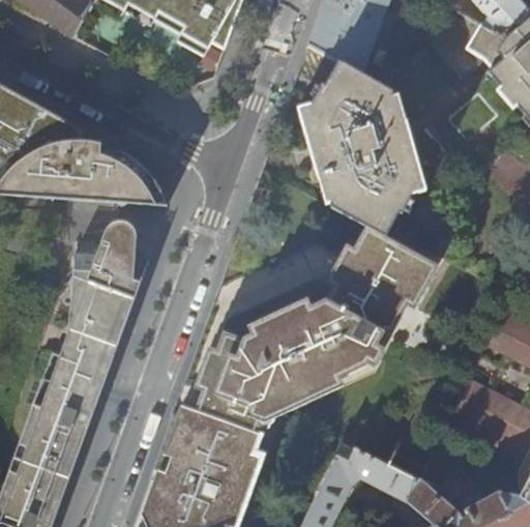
[(25,0),(75,35),(93,2),(90,0),(25,0)]
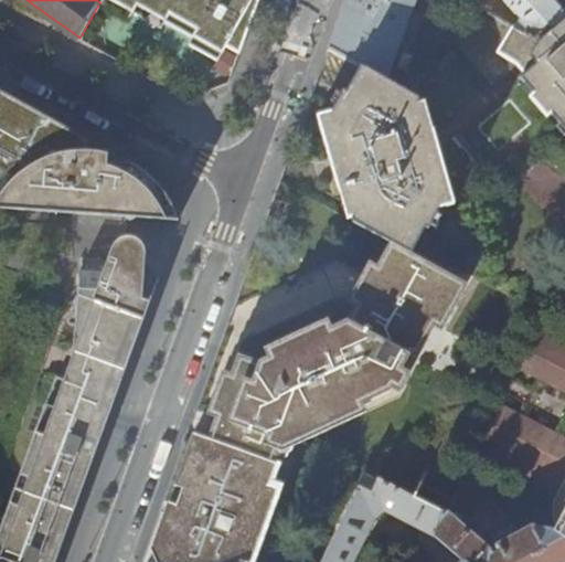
[(117,0),(119,1),(132,8),(137,1),(164,17),(169,10),(196,25),(192,32),(201,36),(222,49),(225,43),(240,51),(257,0),(117,0)]
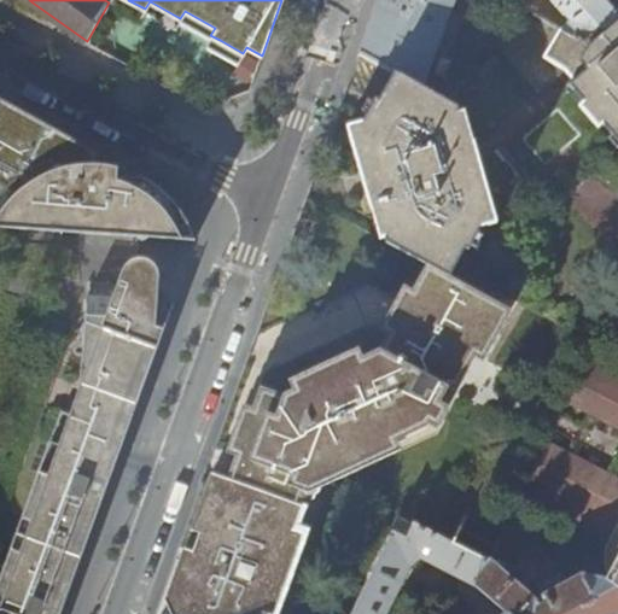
[(424,83),(454,0),(378,0),(360,50),(378,59),(397,69),(424,83)]
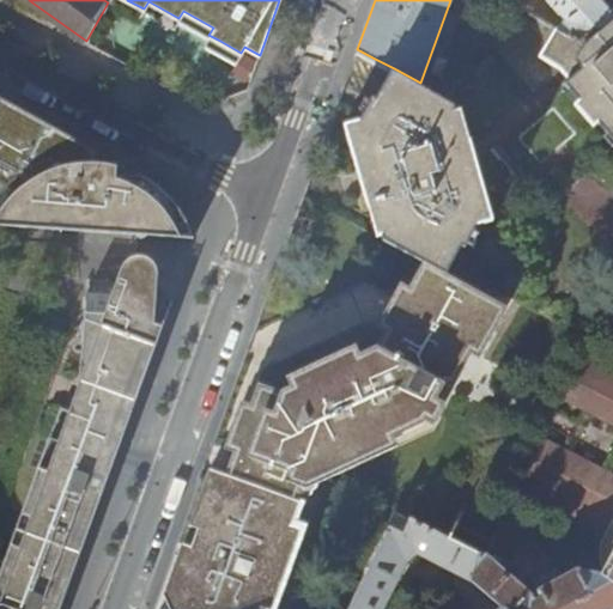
[(612,8),(605,0),(551,0),(565,17),(557,25),(586,41),(612,14),(612,8)]
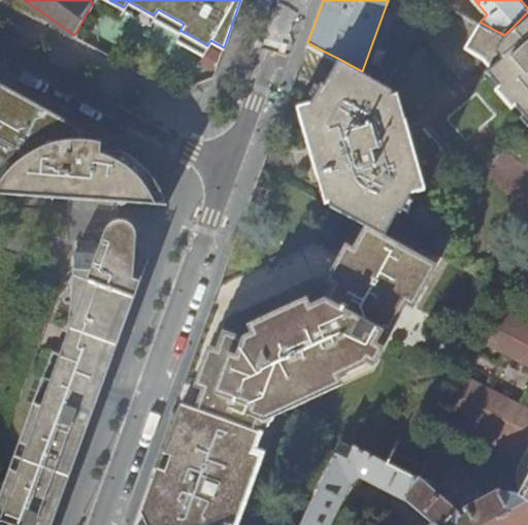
[(527,12),(504,35),(480,22),(458,8),(427,35),(462,75),(484,57),(493,66),(489,69),(501,85),(497,88),(513,106),(517,103),(527,116),(527,12)]
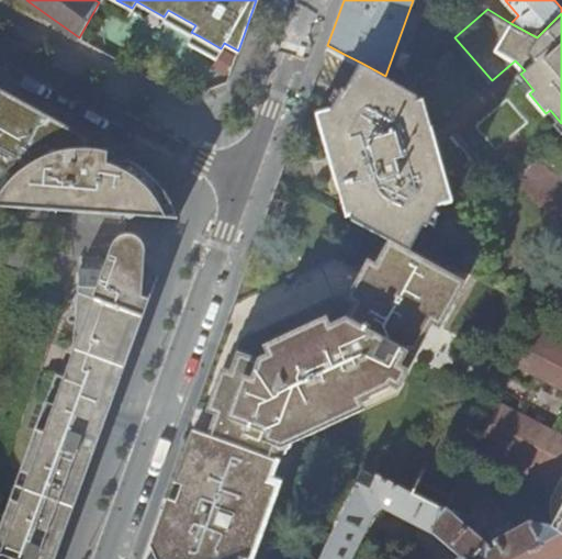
[(400,84),(385,76),(361,63),(349,86),(346,90),(343,89),(332,110),(317,113),(327,151),(338,187),(344,186),(352,217),(389,237),(408,248),(423,222),(426,224),(437,204),(451,200),(431,125),(426,126),(417,94),(401,86),(400,84)]
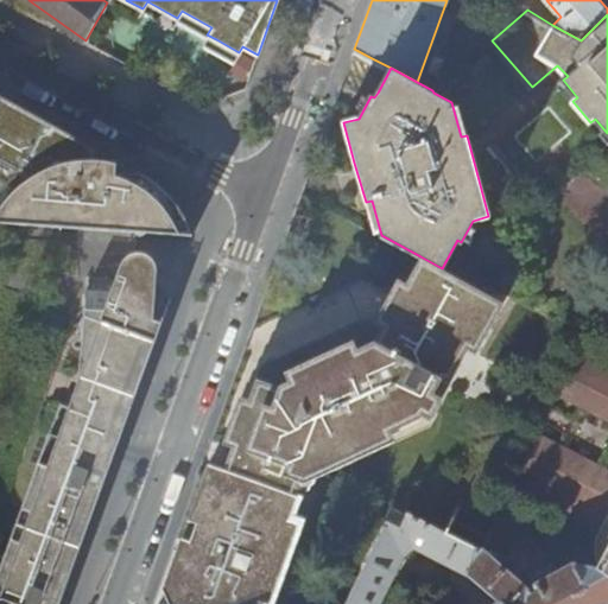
[(0,189),(7,182),(13,177),(20,171),(46,120),(0,94),(0,189)]
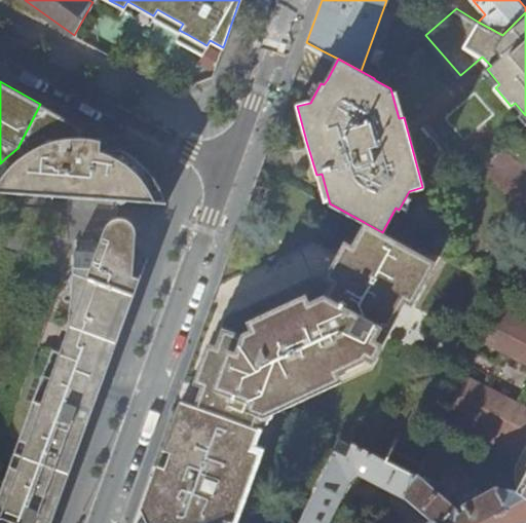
[(57,113),(40,104),(17,148),(28,154),(15,163),(10,170),(1,181),(0,182),(0,192),(120,199),(165,201),(163,194),(154,178),(148,171),(140,162),(125,150),(57,113)]
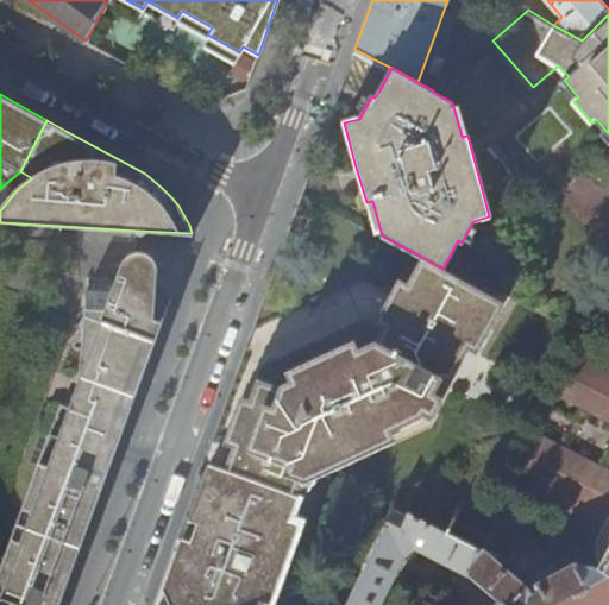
[(80,377),(135,396),(150,353),(154,345),(164,316),(155,313),(156,275),(155,264),(152,259),(149,256),(144,252),(138,251),(131,252),(125,254),(120,260),(117,268),(111,288),(83,288),(80,360),(85,363),(80,377)]
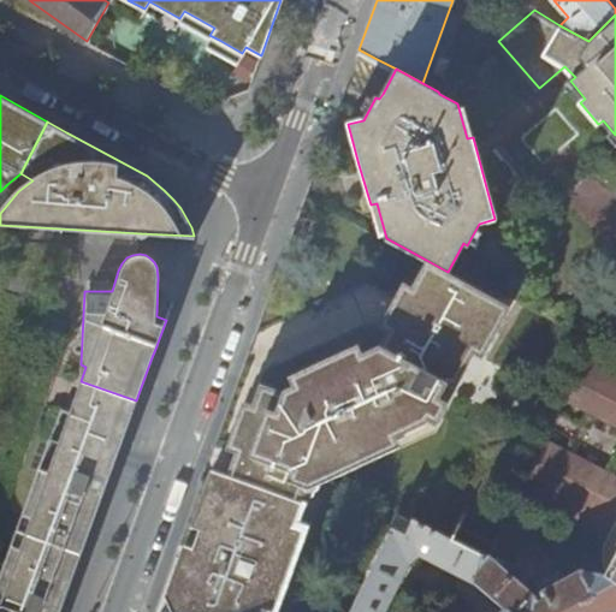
[(456,277),(448,272),(426,260),(419,272),(398,310),(379,345),(361,354),(279,391),(259,382),(256,390),(232,452),(225,473),(300,500),(308,476),(425,422),(448,381),(456,386),(502,302),(456,277)]
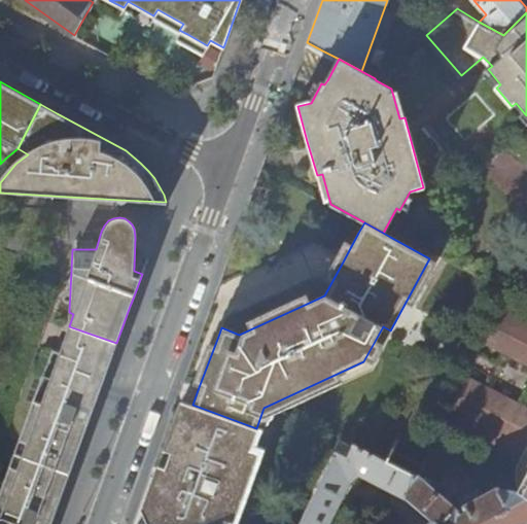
[(526,307),(508,298),(485,341),(526,363),(526,307)]
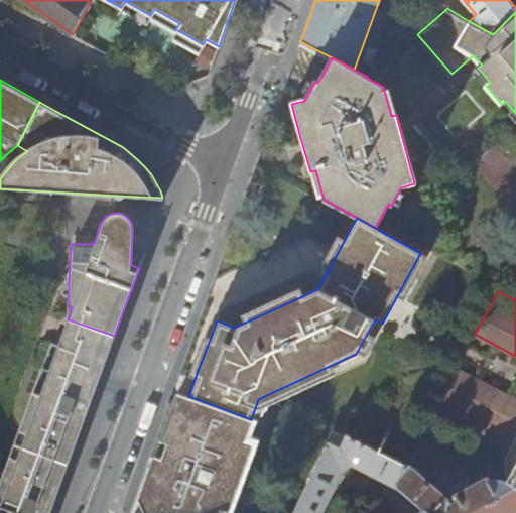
[(0,512),(49,512),(65,473),(86,415),(87,412),(105,361),(114,336),(68,319),(58,344),(50,340),(3,469),(0,467),(0,512)]
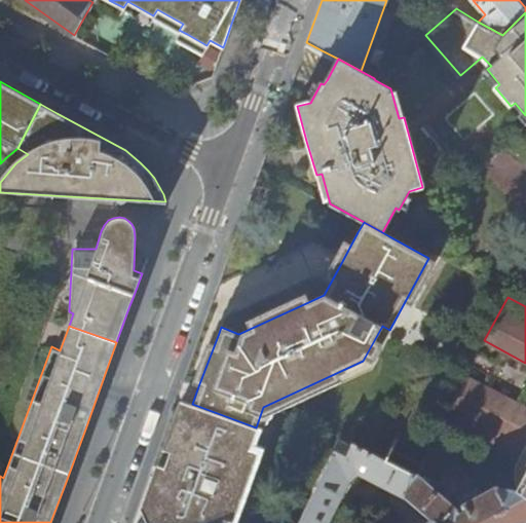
[(525,405),(466,374),(443,417),(519,457),(513,469),(513,479),(516,487),(514,491),(525,499),(525,405)]
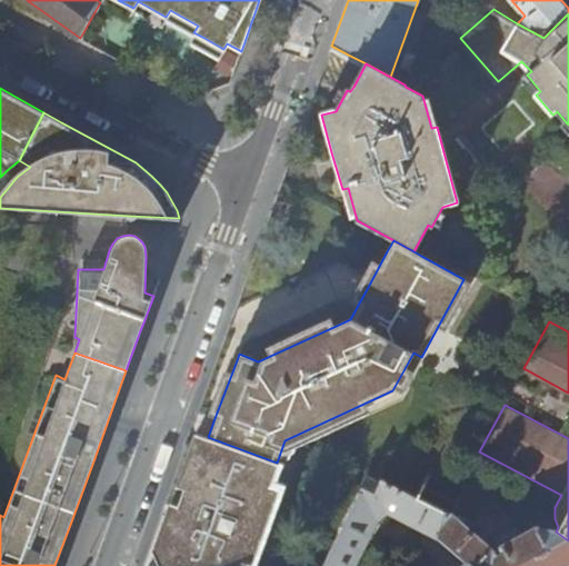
[(208,437),(202,435),(196,454),(179,499),(168,533),(160,552),(163,558),(167,565),(241,565),(279,463),(277,463),(208,437)]
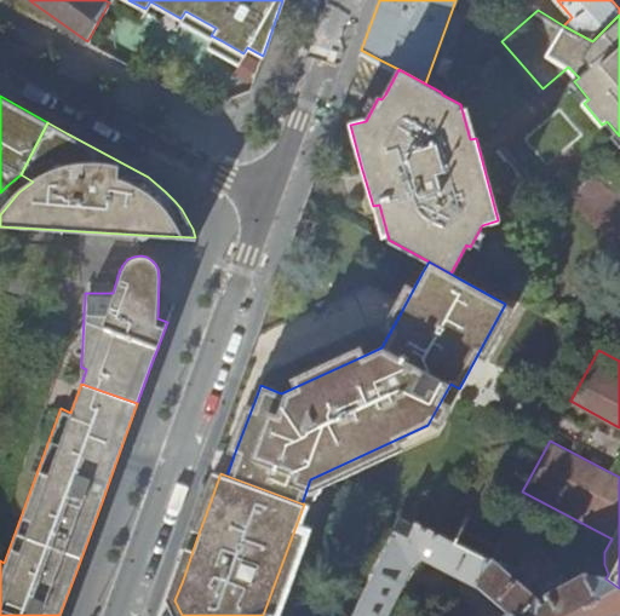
[(395,530),(391,536),(352,615),(514,615),(477,585),(484,558),(417,522),(409,537),(395,530)]
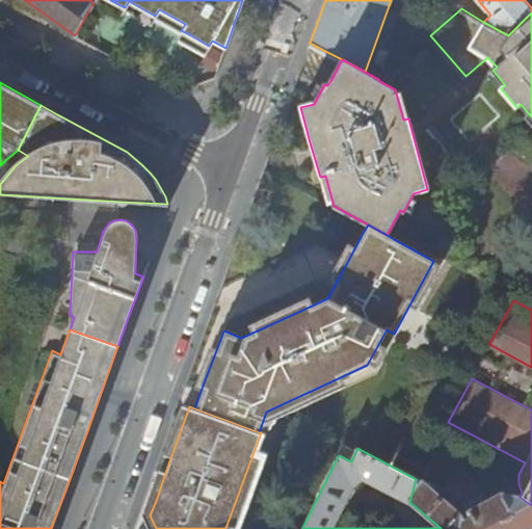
[(426,484),(416,479),(409,502),(441,528),(528,528),(531,527),(531,505),(520,497),(501,493),(488,500),(485,493),(482,492),(464,502),(462,504),(462,505),(469,517),(463,519),(426,484)]
